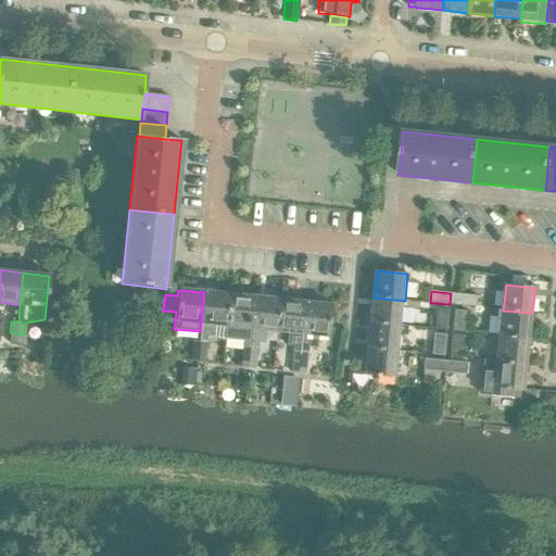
[(192,340),(190,352),(205,353),(207,337),(214,337),(215,326),(226,327),(229,294),(204,292),(201,325),(200,331),(199,341),(192,340)]
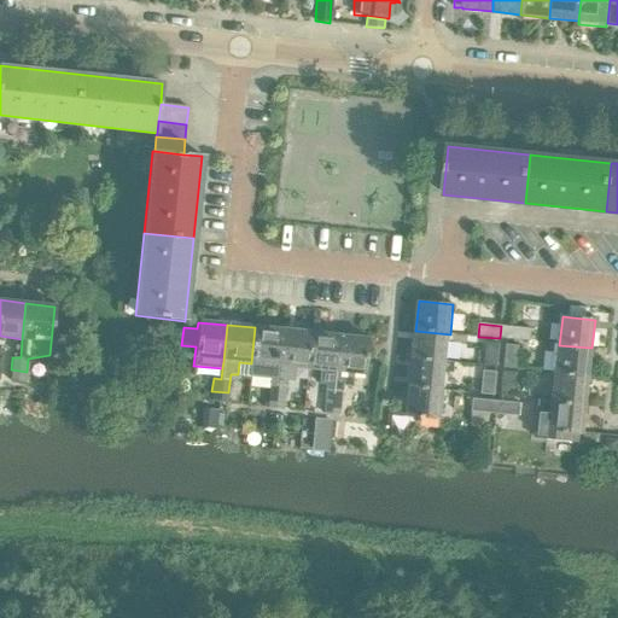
[(251,363),(249,377),(270,379),(269,384),(268,384),(267,396),(284,398),(285,385),(277,384),(278,366),(281,330),(255,327),(251,363)]
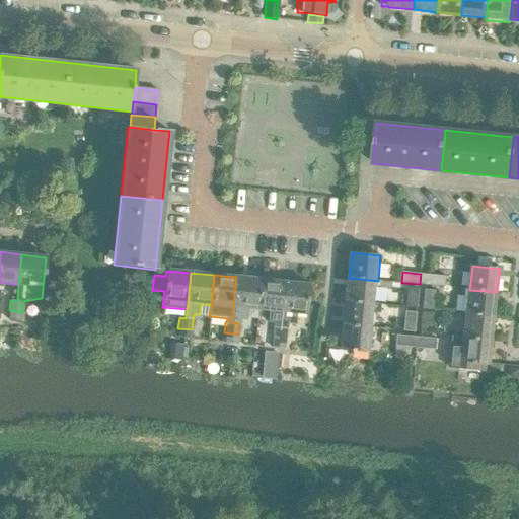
[(427,285),(445,287),(446,277),(428,275),(427,285)]
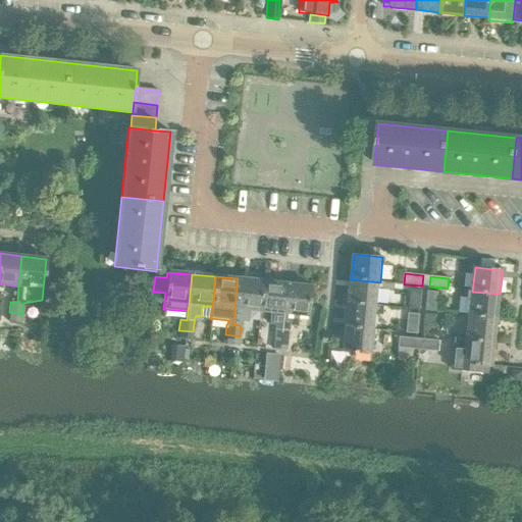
[(235,309),(233,324),(241,325),(241,322),(247,323),(248,310),(259,312),(262,281),(238,278),(235,309)]
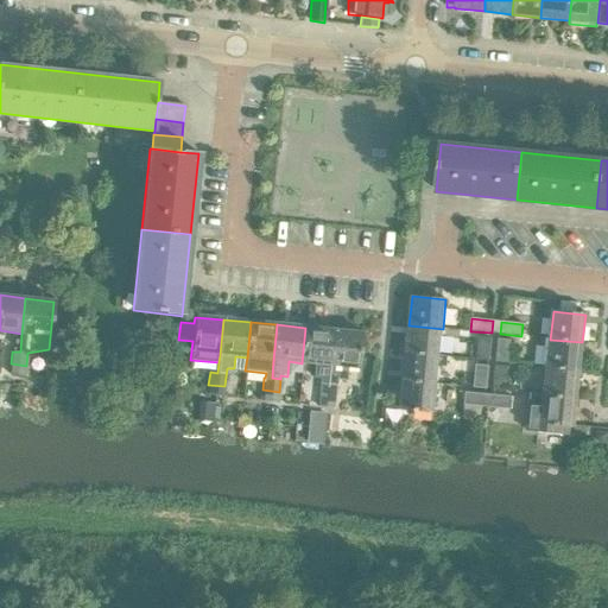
[(409,325),(406,353),(449,358),(449,355),(439,355),(443,329),(409,325)]
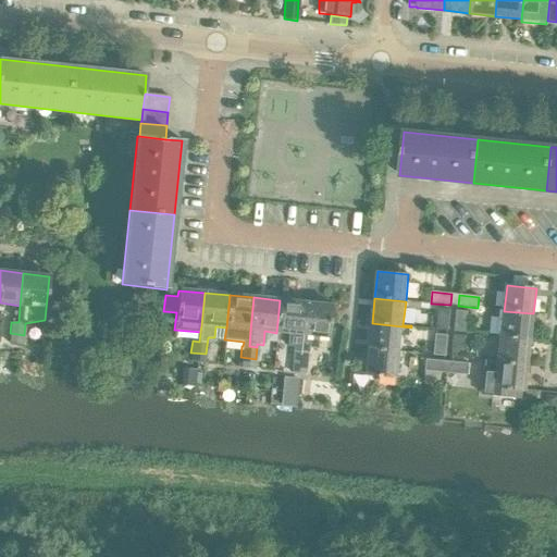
[(280,300),(276,333),(288,334),(287,345),(294,346),(293,362),(307,364),(308,354),(300,354),(306,302),(280,300)]
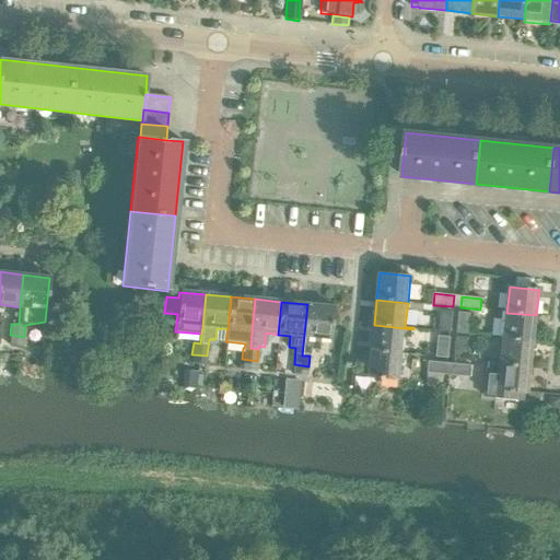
[(307,304),(302,356),(310,356),(311,350),(318,350),(319,338),(329,339),(333,307),(307,304)]
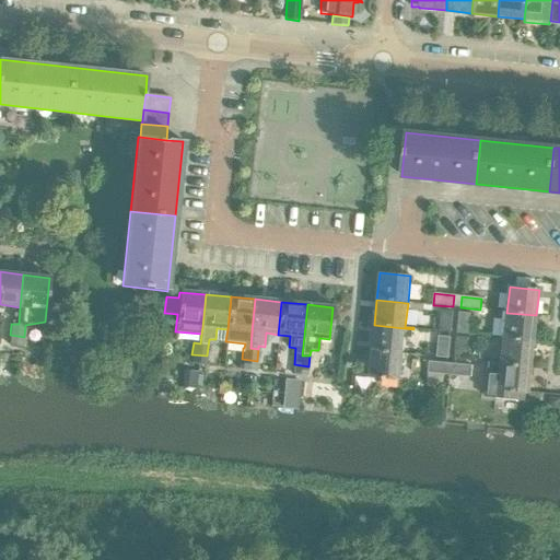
[(451,333),(453,313),(441,312),(440,331),(451,333)]
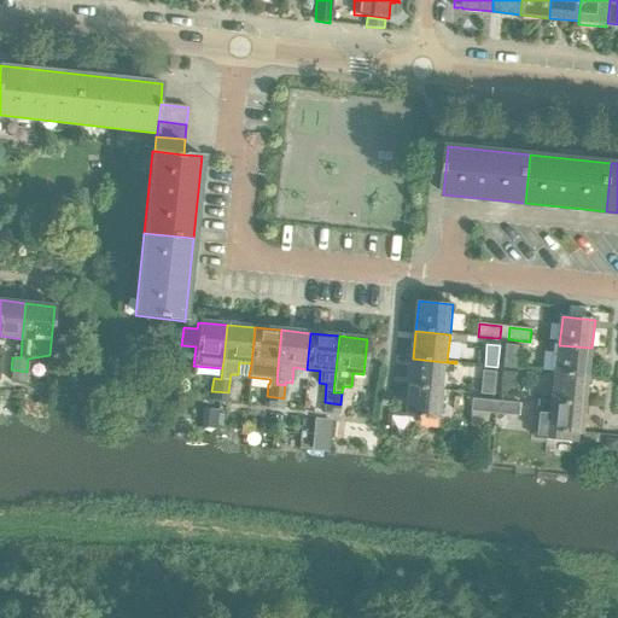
[(518,368),(519,347),(506,345),(503,368),(518,368)]
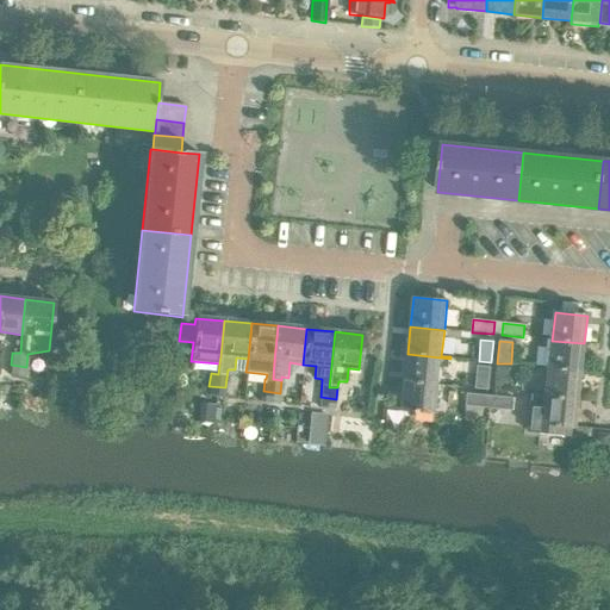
[(552,341),(549,368),(582,372),(584,343),(552,341)]
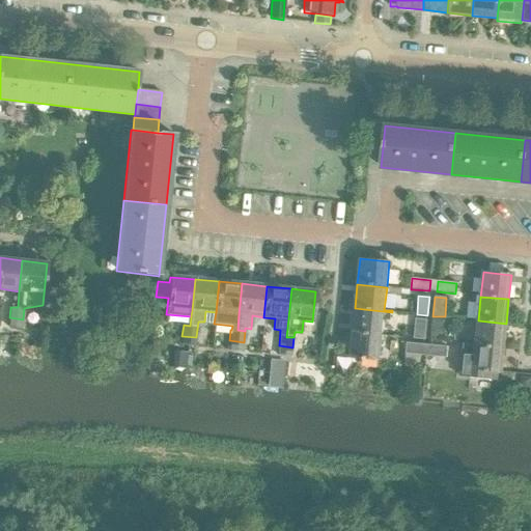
[(355,308),(352,333),(382,336),(383,319),(391,320),(392,312),(355,308)]
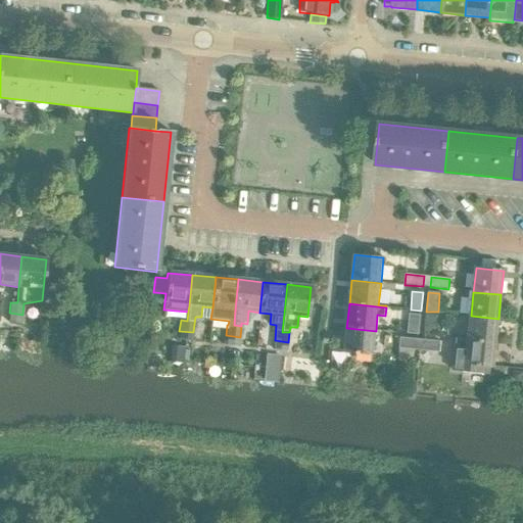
[(21,324),(22,315),(9,313),(8,322),(21,324)]
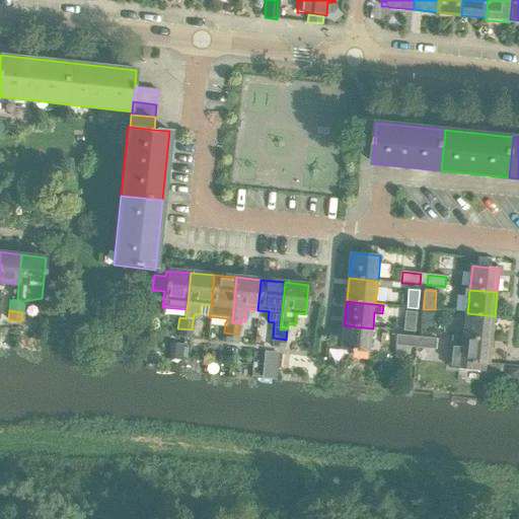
[(416,332),(418,312),(405,311),(404,330),(416,332)]
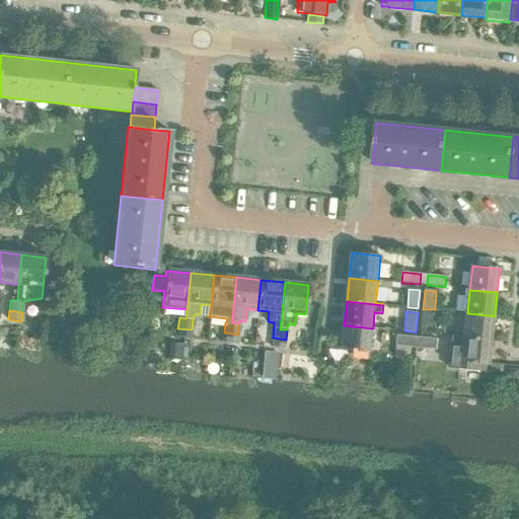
[(432,334),(434,314),(422,313),(421,332),(432,334)]
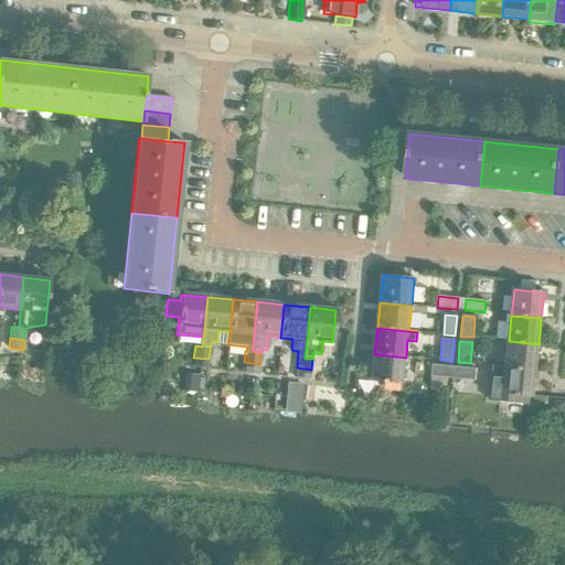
[(509,341),(505,366),(492,365),(536,370),(539,344),(509,341)]
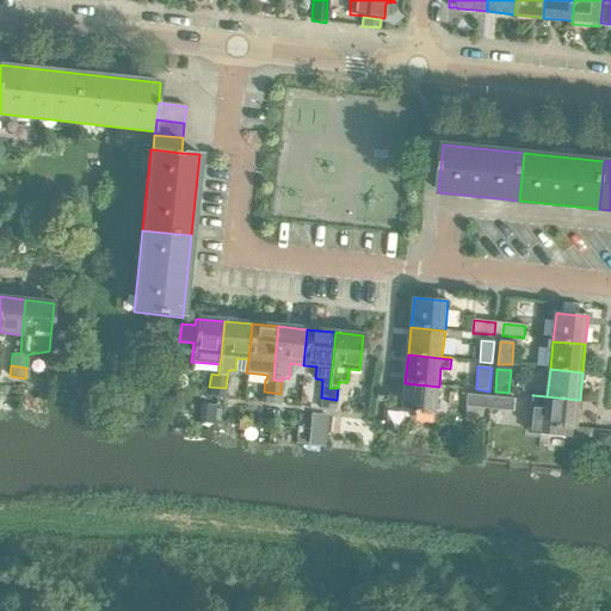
[(402,411),(436,415),(439,387),(405,383),(402,411)]
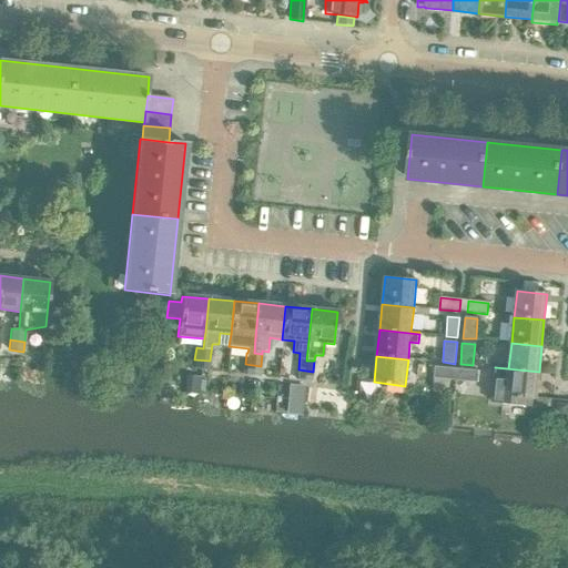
[(194,359),(193,369),(209,371),(210,361),(194,359)]
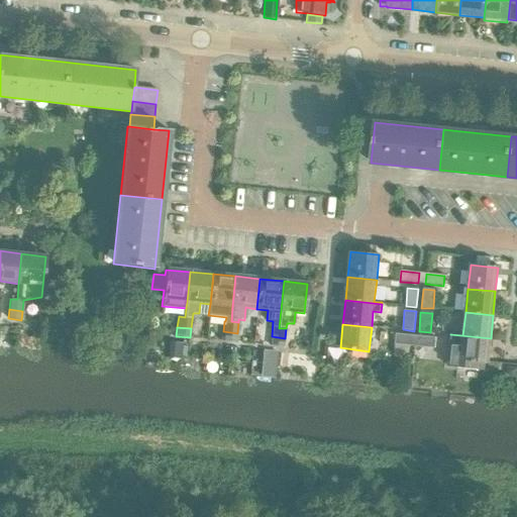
[(223,331),(222,341),(236,342),(237,333),(223,331)]
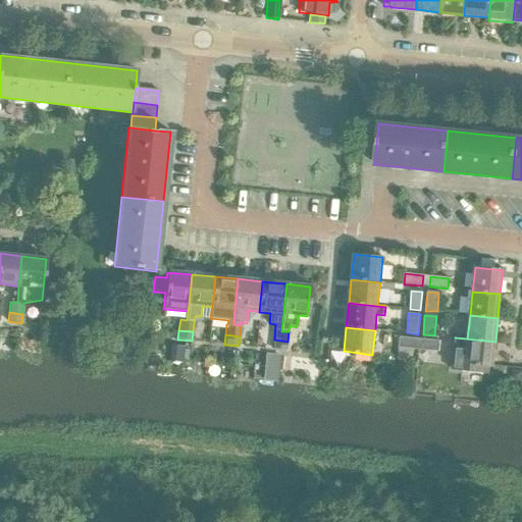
[(399,348),(418,350),(419,338),(400,336),(399,348)]
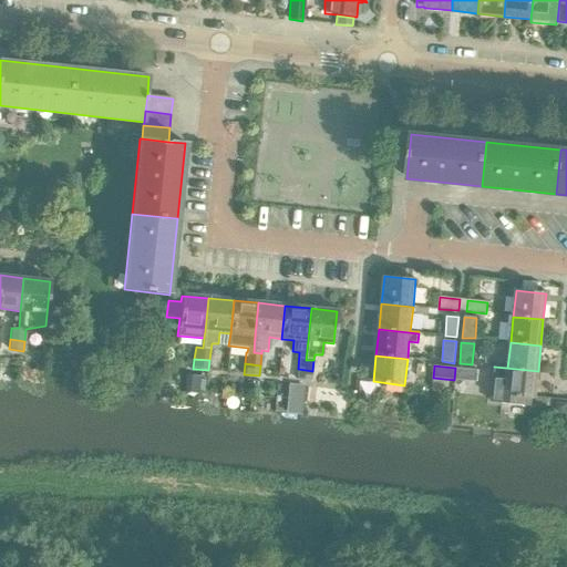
[(538,371),(494,367),(490,402),(529,405),(531,398),(535,398),(538,371)]
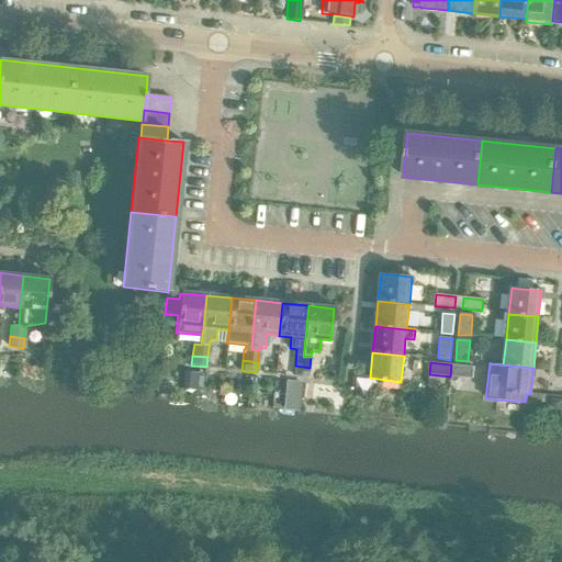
[(451,364),(450,377),(473,379),(474,367),(451,364)]
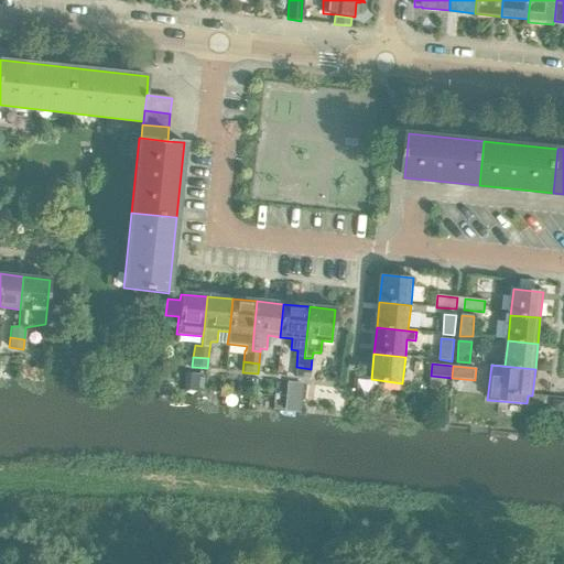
[(296,367),(295,378),(310,379),(311,369),(296,367)]
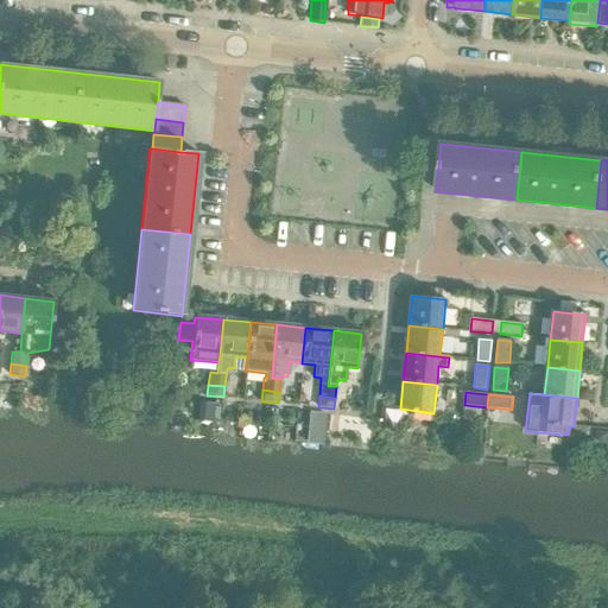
[(311,413),(310,426),(323,429),(324,417),(324,415),(311,413)]
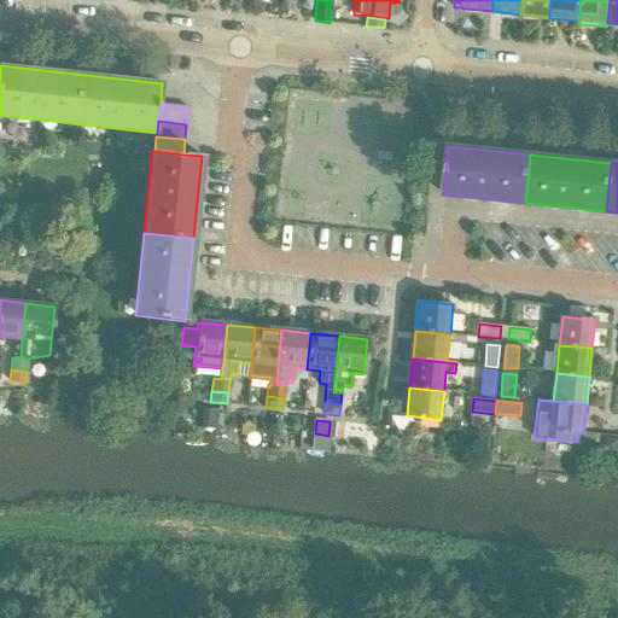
[(617,439),(607,439),(607,445),(613,452),(617,452),(617,439)]
